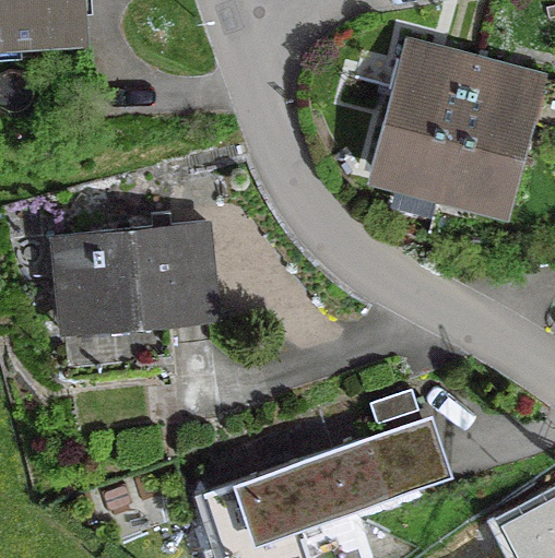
[(0,0),(0,38),(80,35),(77,0),(0,0)]
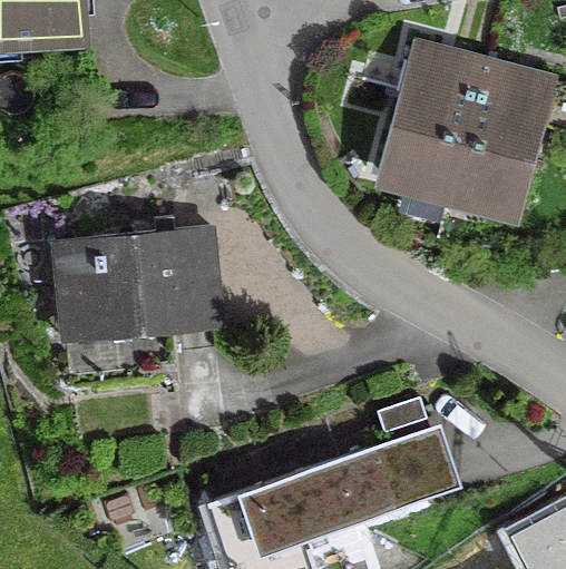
[(378,173),(450,192),(485,60),(413,41),(378,173)]
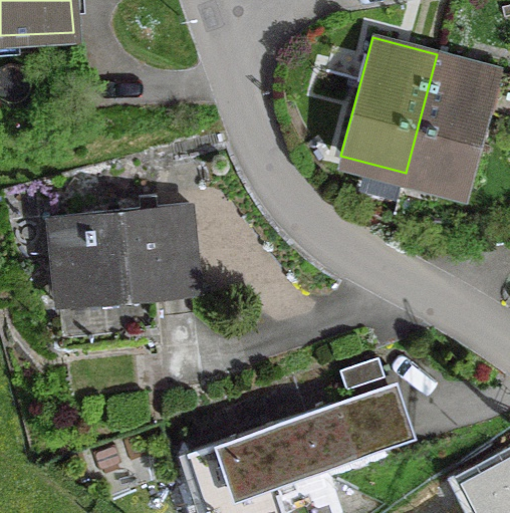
[(502,71),(437,54),(406,173),(471,190),(502,71)]
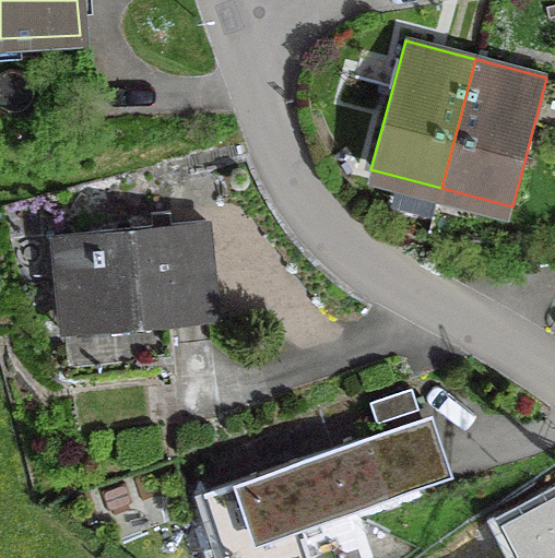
[(215,321),(205,223),(55,238),(63,323),(170,312),(172,325),(215,321)]
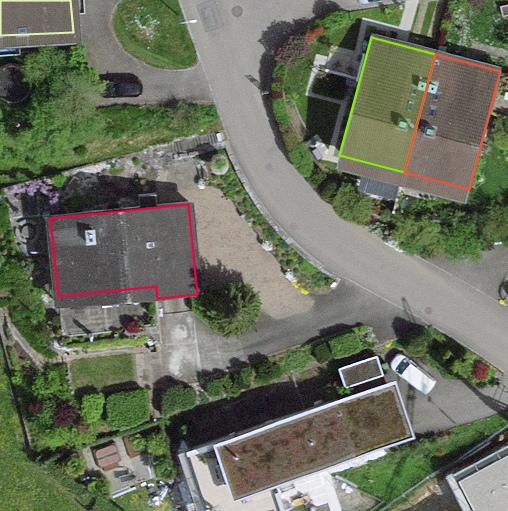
[(338,370),(345,389),(383,377),(376,358),(338,370)]
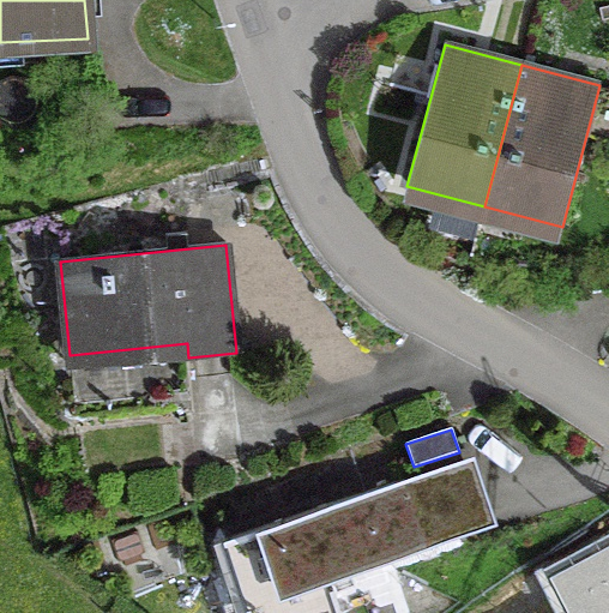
[(341,612),(330,582),(428,550),(404,481),(224,541),(247,612),(341,612)]
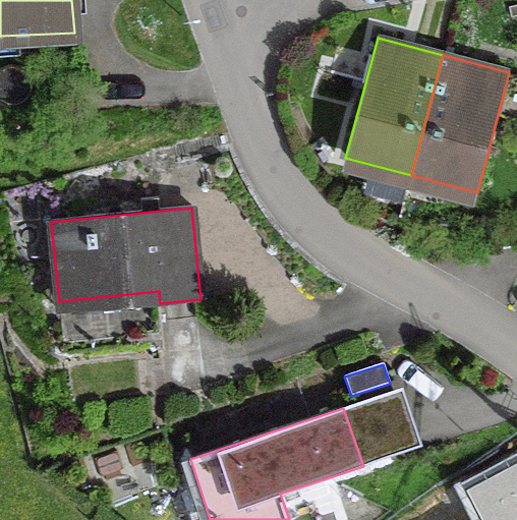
[(516,468),(472,492),(486,519),(516,519),(516,468)]
